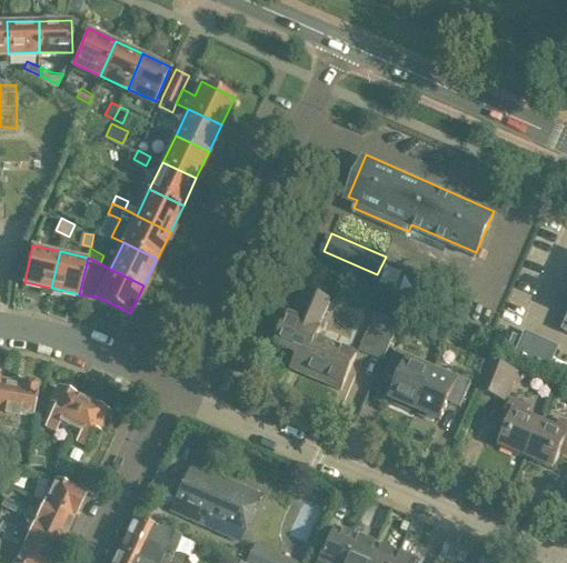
[(302,368),(342,385),(358,350),(319,333),(322,325),(320,324),(331,299),(307,288),(296,313),(290,312),(278,341),(308,354),(302,368)]
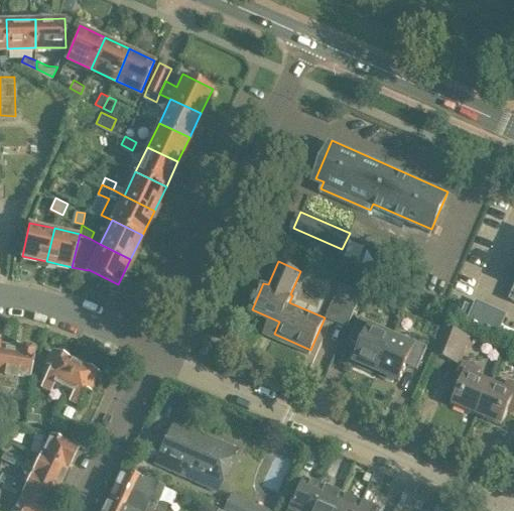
[(341,281),(327,314),(349,324),(363,290),(341,281)]
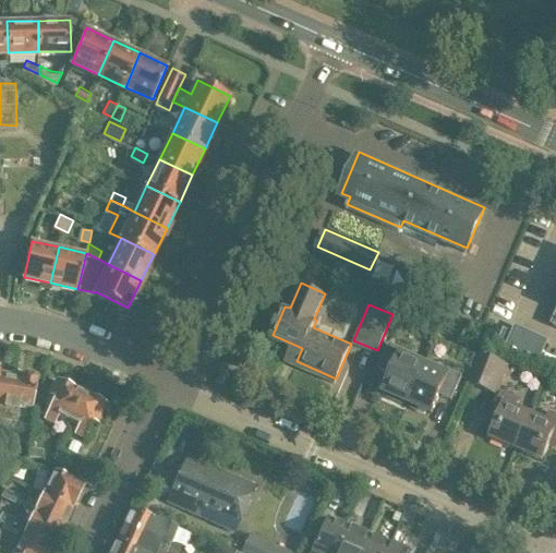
[(506,347),(538,361),(550,336),(518,321),(514,329),(506,325),(502,334),(510,337),(506,347)]
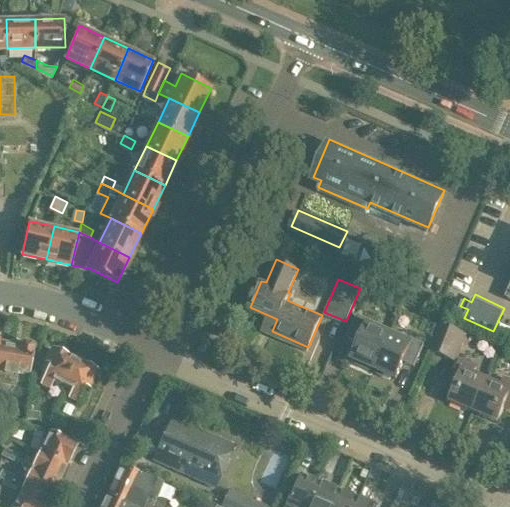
[(375,366),(392,327),(357,311),(348,334),(360,340),(353,356),(359,359),(358,361),(370,367),(371,364),(375,366)]
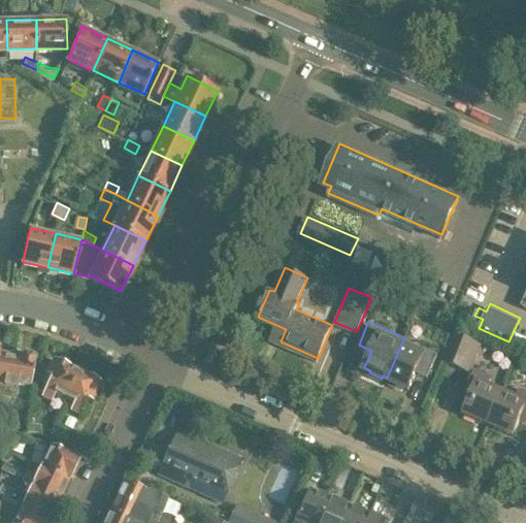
[(482,342),(466,336),(456,362),(470,368),(482,342)]
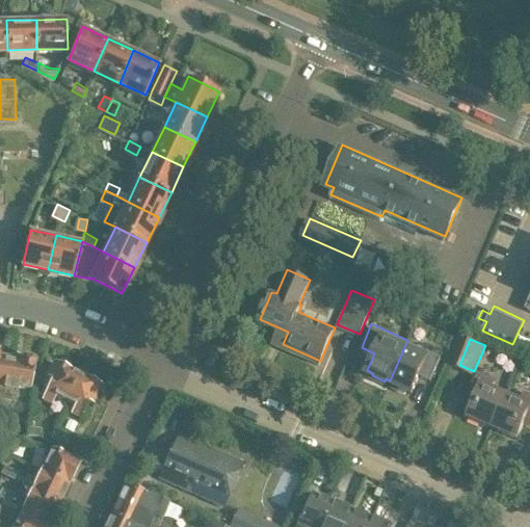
[(407,340),(390,380),(394,383),(393,385),(406,390),(407,388),(413,390),(420,373),(431,378),(442,354),(407,340)]
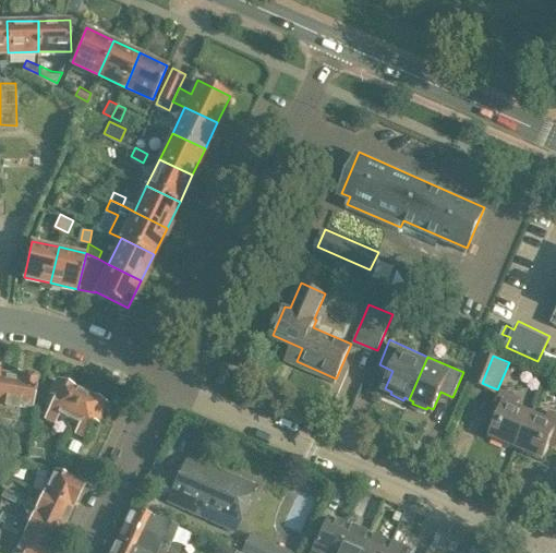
[(3,416),(13,371),(0,369),(0,368),(0,422),(8,424),(9,417),(3,416)]
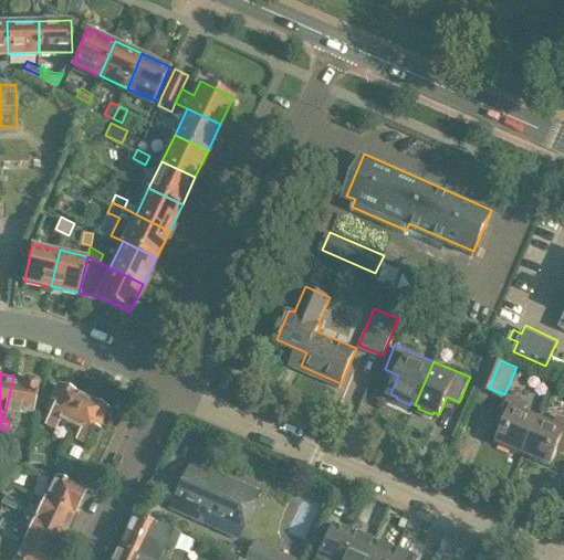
[(24,378),(13,376),(3,421),(9,422),(17,423),(19,407),(33,409),(39,380),(37,377),(28,376),(24,377),(24,378)]
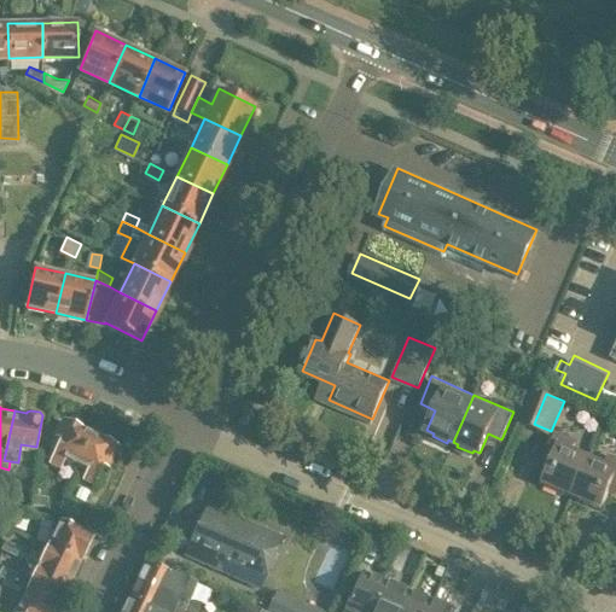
[(79,460),(93,430),(65,417),(58,432),(63,435),(52,459),(62,464),(67,454),(79,460)]
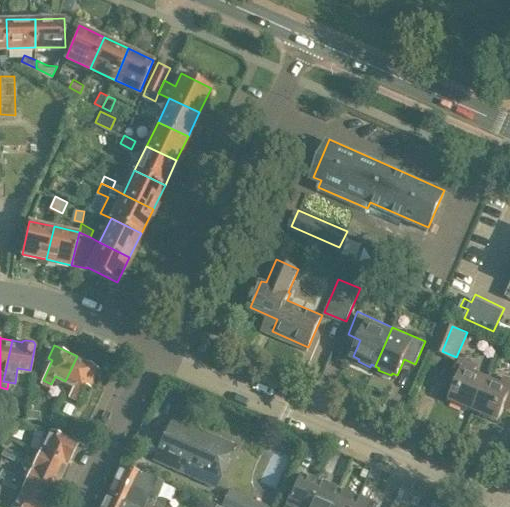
[(99,367),(77,356),(65,381),(74,386),(70,394),(78,398),(86,382),(91,384),(99,367)]
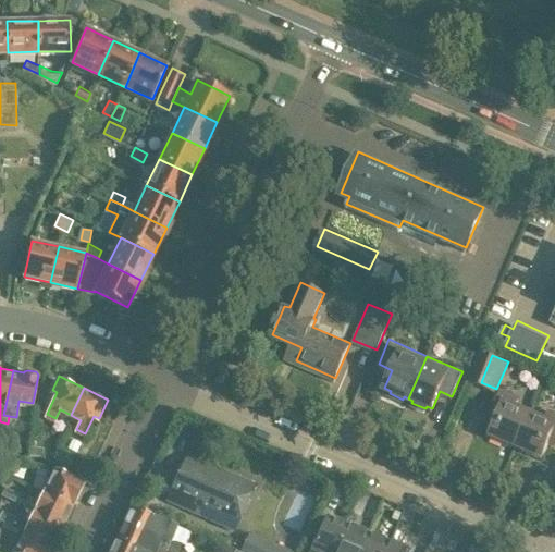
[(517,444),(531,409),(516,403),(519,395),(502,388),(494,406),(501,408),(490,433),(517,444)]
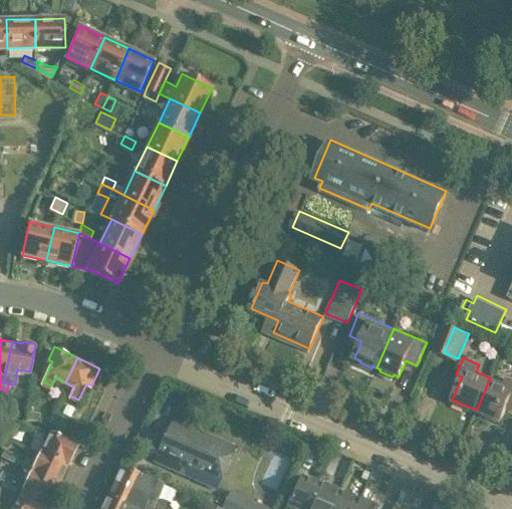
[(490,377),(477,410),(501,420),(510,398),(511,398),(511,377),(507,376),(504,384),(490,377)]
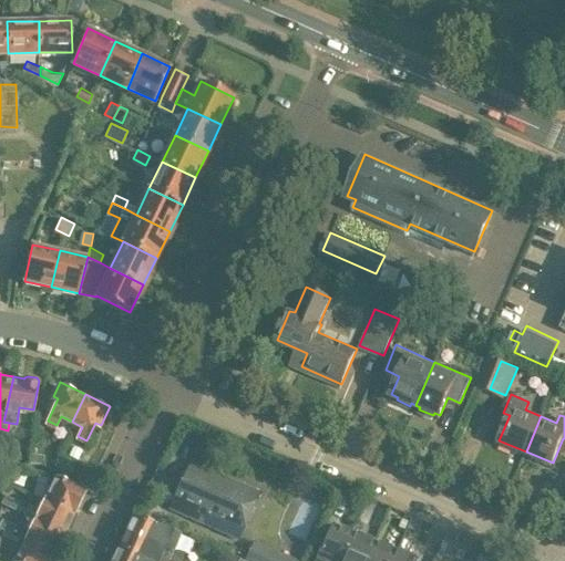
[(79,456),(83,446),(74,443),(70,452),(79,456)]
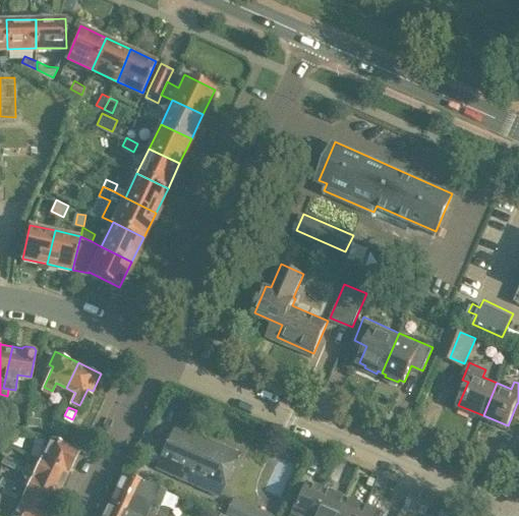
[(27,422),(41,424),(42,416),(29,414),(27,422)]
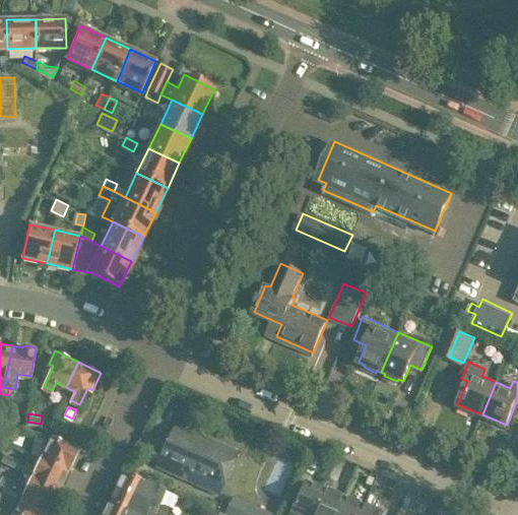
[(176,421),(156,463),(219,492),(239,449),(176,421)]
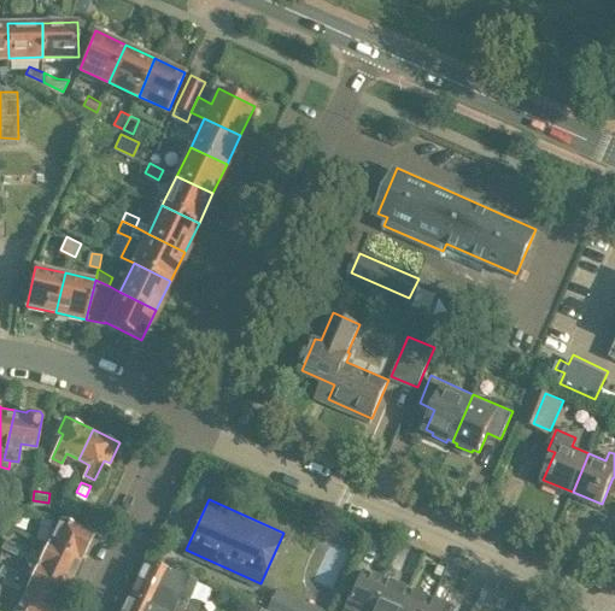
[(94,533),(62,517),(50,542),(82,559),(94,533)]
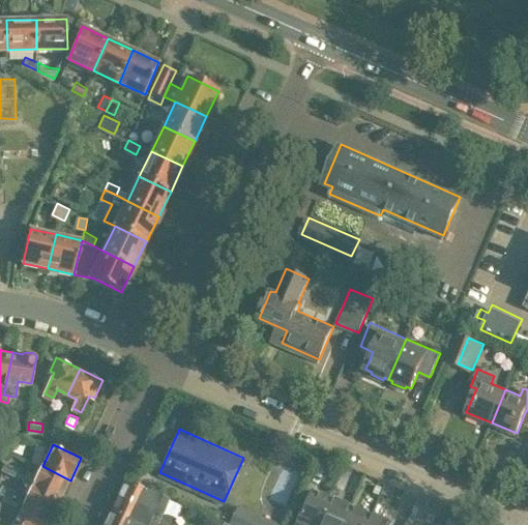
[(2,468),(3,468),(15,474),(18,467),(6,461),(2,468)]
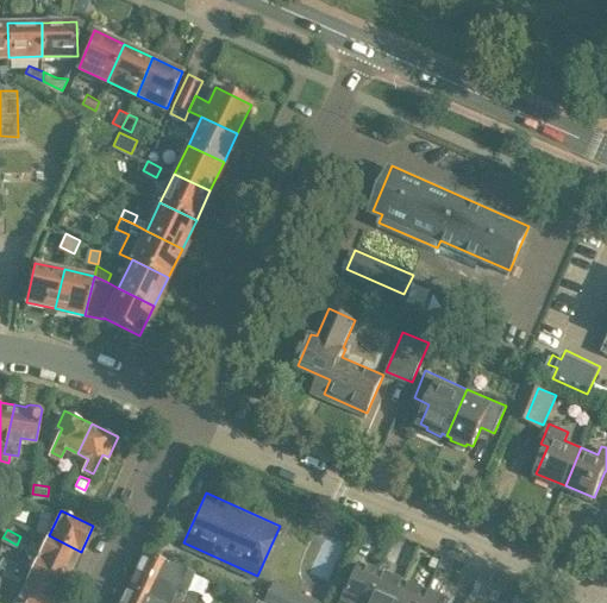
[(70,573),(81,552),(49,535),(43,545),(32,540),(27,551),(38,557),(70,573)]
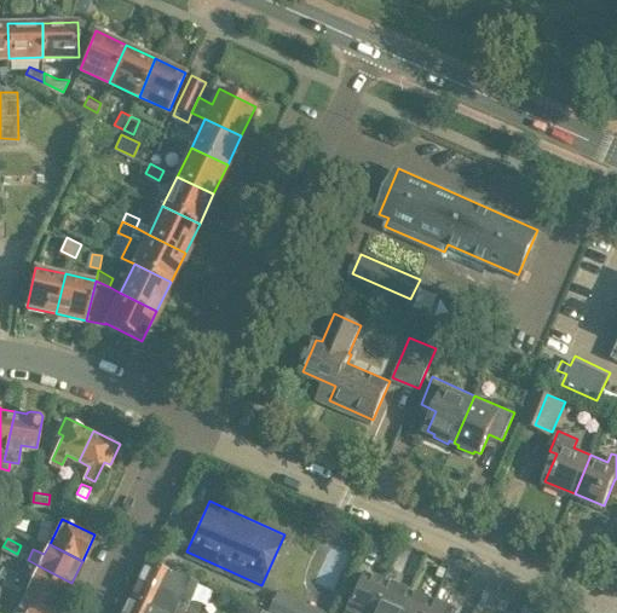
[(146,560),(138,578),(200,606),(209,588),(146,560)]
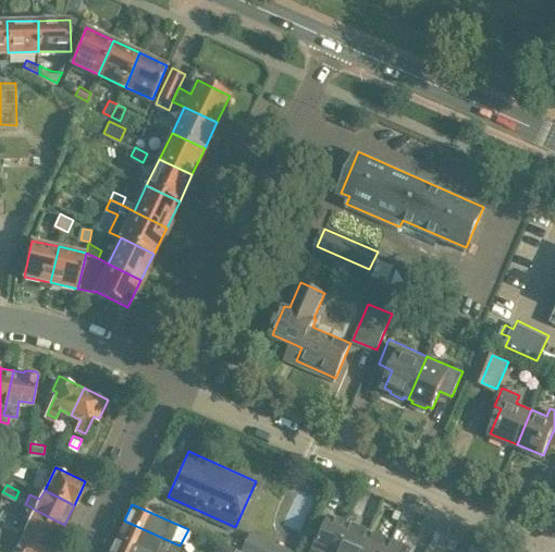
[(13,523),(16,515),(4,508),(0,516),(13,523)]
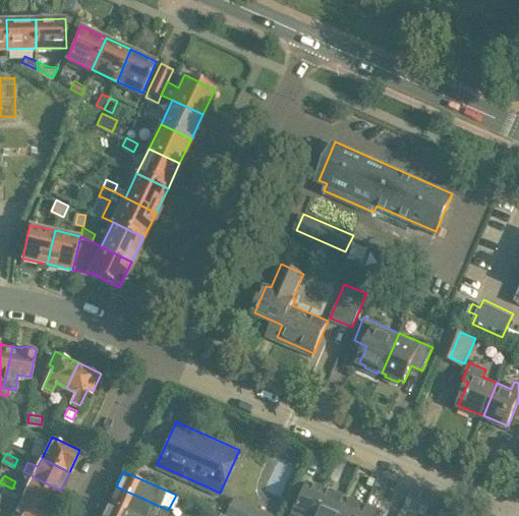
[(51,508),(60,491),(33,476),(23,495),(51,508)]
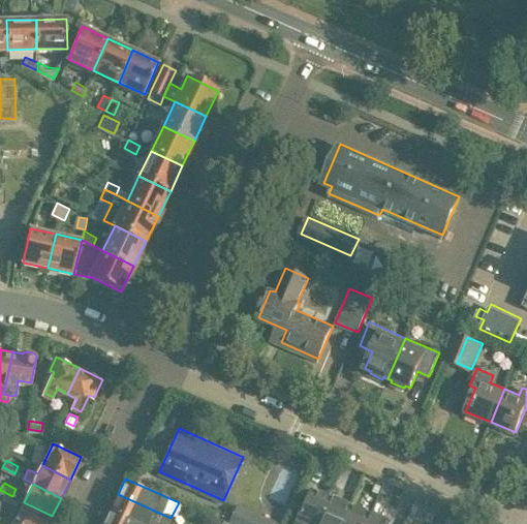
[(293,523),(318,523),(332,496),(310,487),(293,523)]
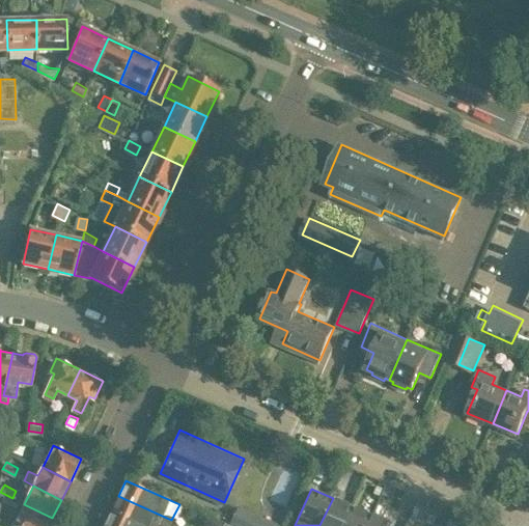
[(167,525),(168,525),(171,520),(118,496),(111,511),(139,525),(157,525),(159,522),(167,525)]
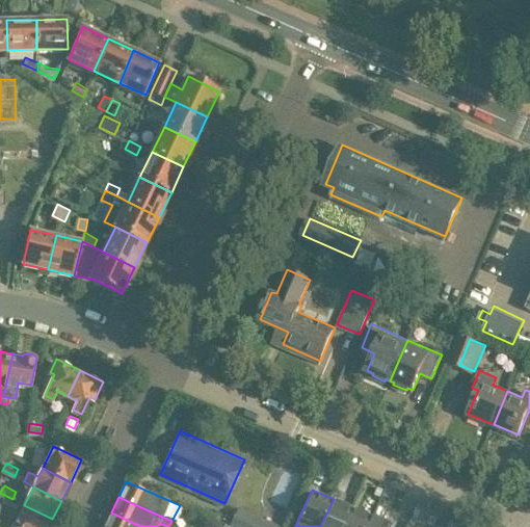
[(344,526),(353,507),(334,499),(320,526),(344,526)]
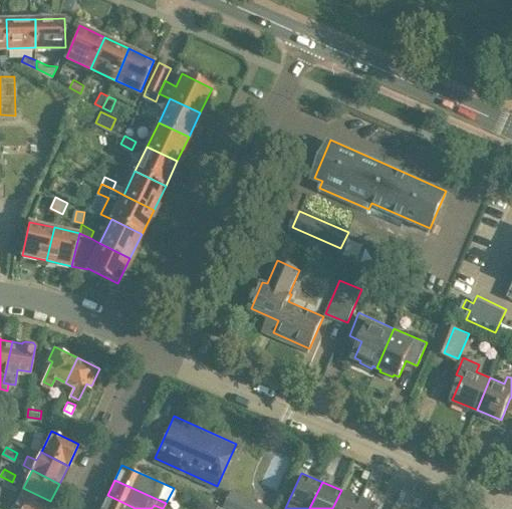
[(223,506),(228,508),(274,508),(276,507),(232,486),(223,506)]
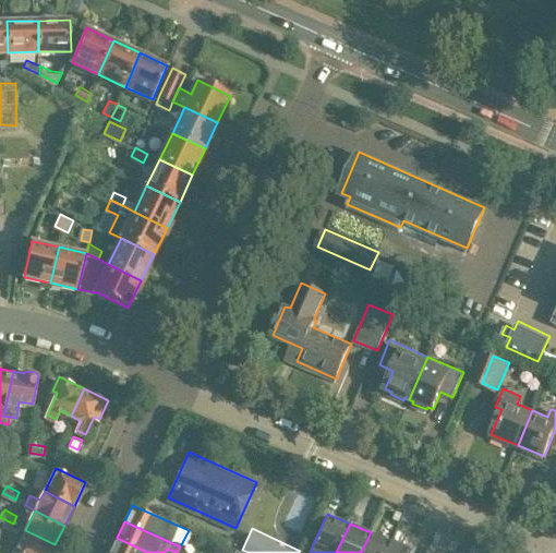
[(50,552),(55,544),(25,530),(15,551),(20,552),(50,552)]
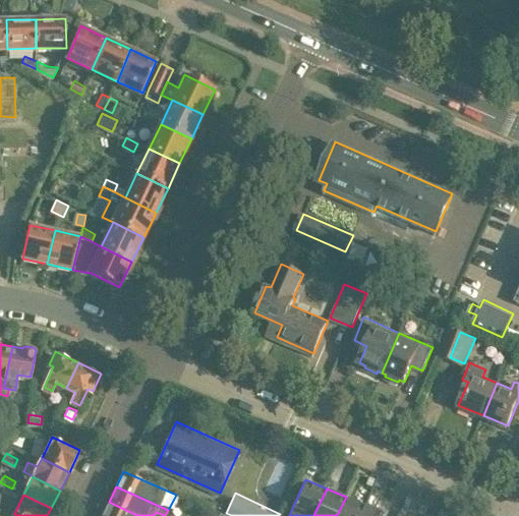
[(346,497),(337,515),(360,515),(365,505),(346,497)]
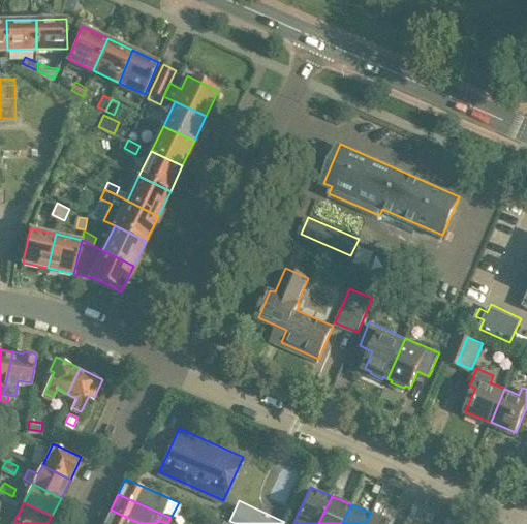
[(138,523),(111,510),(103,523),(138,523)]
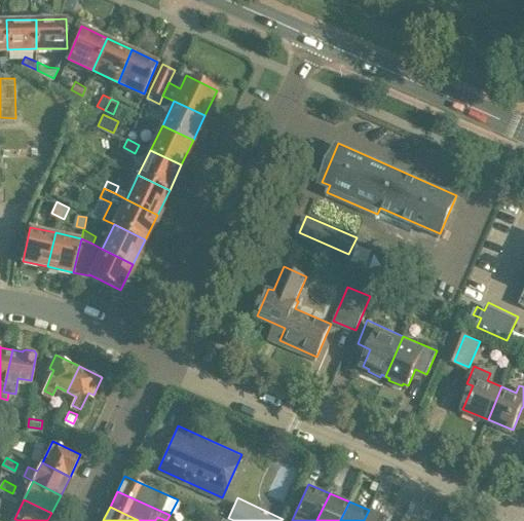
[(385,520),(387,518),(369,510),(364,520),(385,520)]
